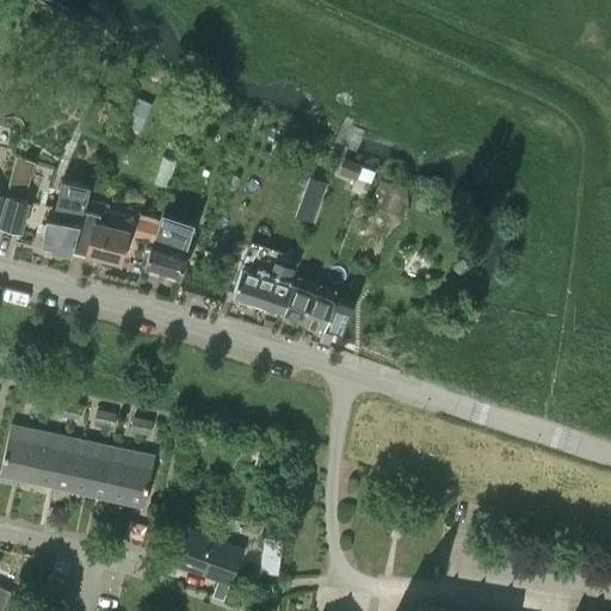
[(344,122),(338,144),(359,149),(364,127),(344,122)]
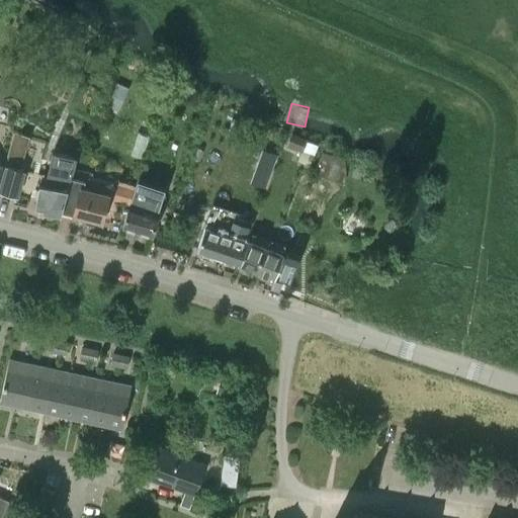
[(141,126),(138,133),(150,137),(152,131),(141,126)]
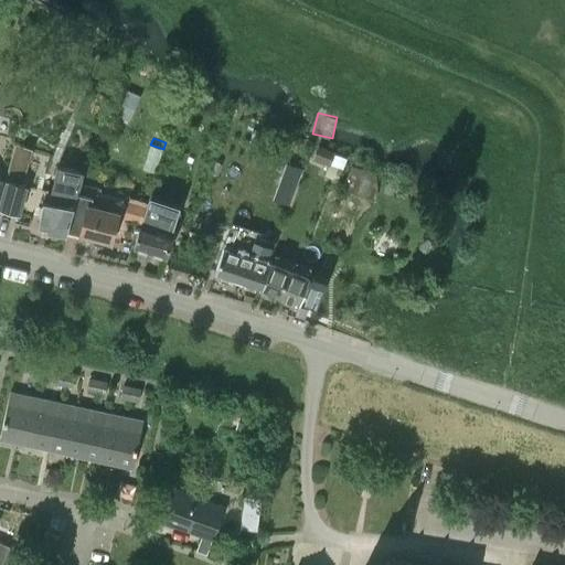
[(313,157),(330,163),(333,153),(318,147),(313,157)]
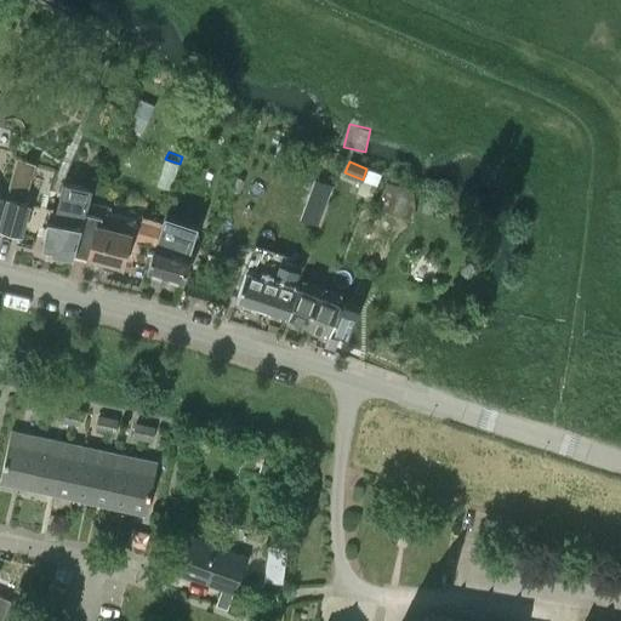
[(73,257),(74,256),(84,214),(85,208),(87,209),(91,189),(63,182),(53,221),(47,220),(43,246),(53,250),(53,252),(73,257)]
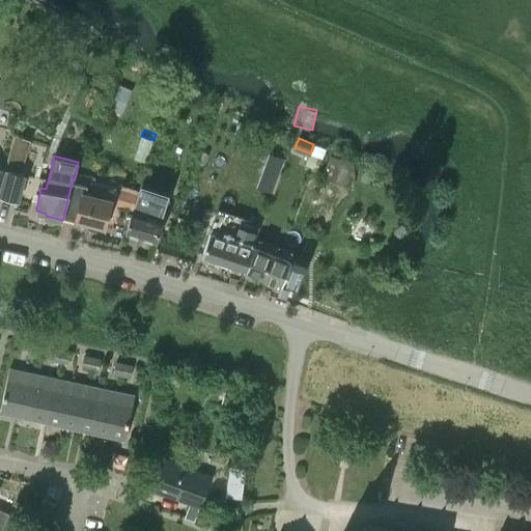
[(324,175),(350,186),(355,173),(353,164),(332,156),(324,175)]
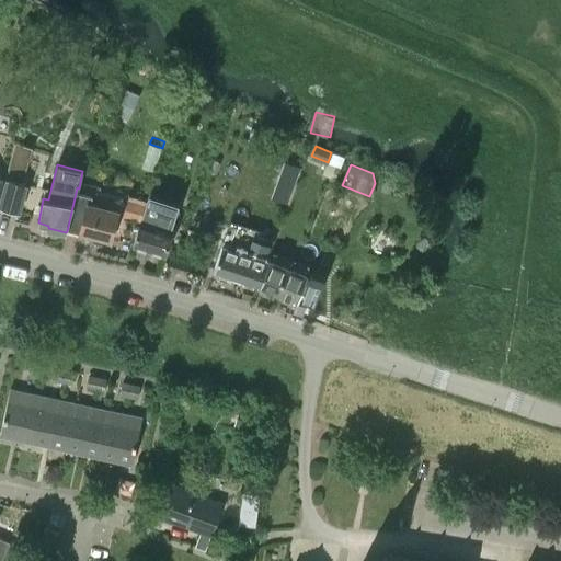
[(18,212),(24,184),(8,180),(0,207),(18,212)]
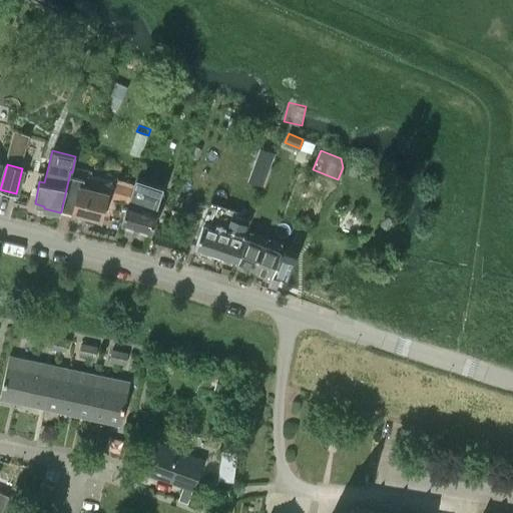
[(84,180),(69,176),(61,211),(100,221),(104,208),(106,208),(108,197),(107,197),(108,193),(82,187),(84,180)]
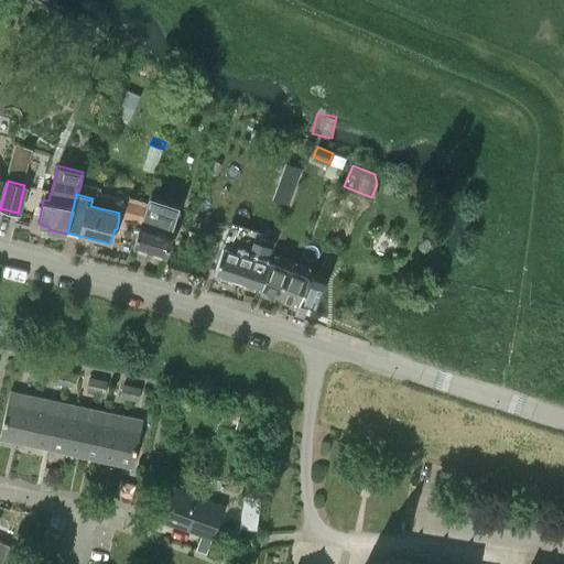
[(122,217),(141,223),(145,204),(127,199),(122,217)]
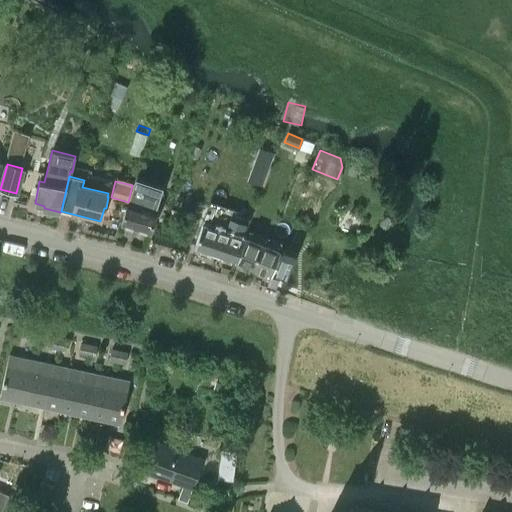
[(149,186),(135,182),(122,225),(150,233),(157,209),(161,198),(147,194),(149,186)]
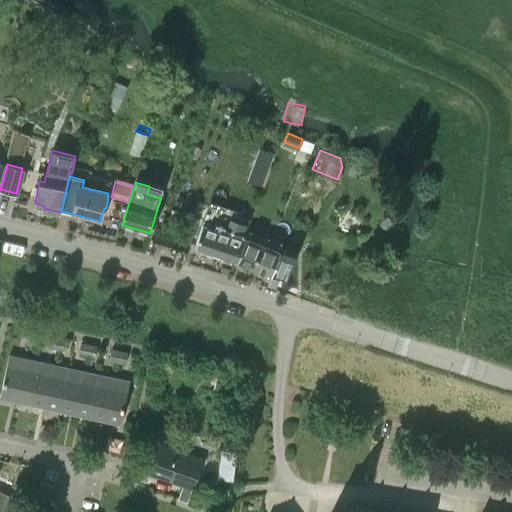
[(305,228),(312,224),(306,214),(299,218),(305,228)]
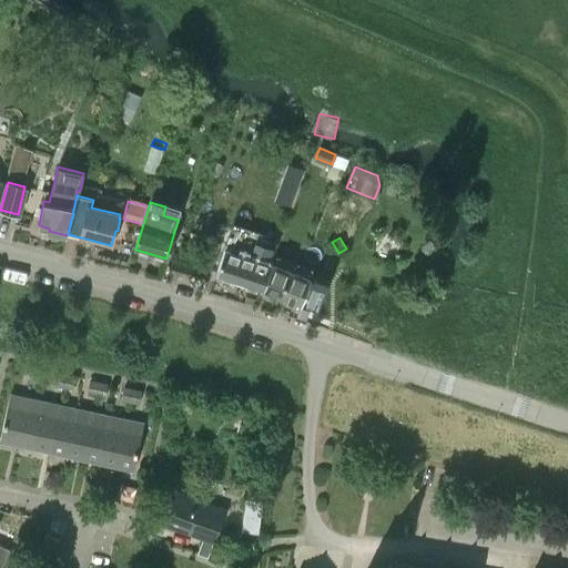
[(263,287),(271,264),(225,249),(217,272),(263,287)]
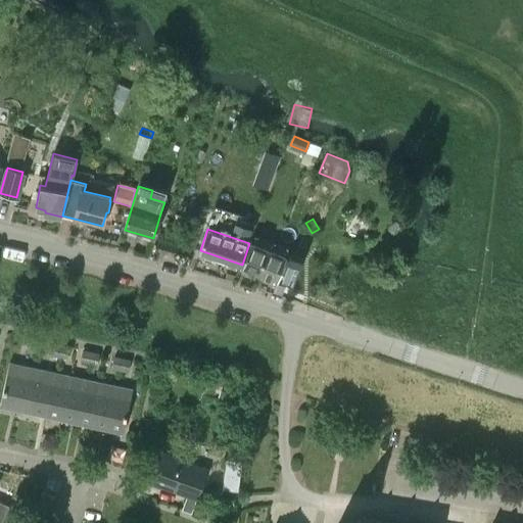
[(241,268),(259,275),(269,250),(249,243),(242,265),(241,268)]
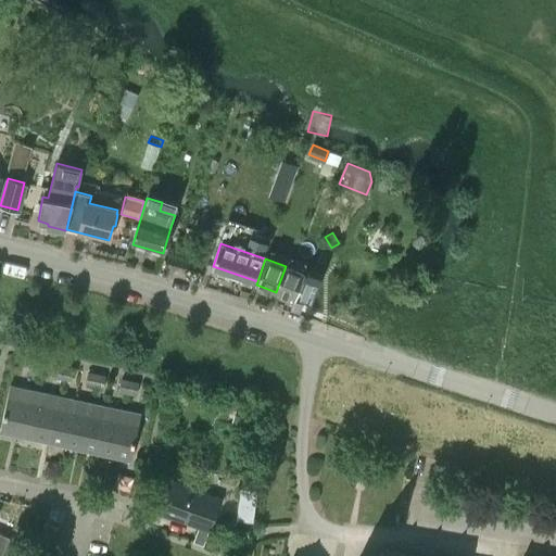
[(306,276),(303,275),(304,273),(286,266),(276,292),(295,299),(298,291),(300,292),(299,298),(312,302),(321,273),(308,268),(306,276)]
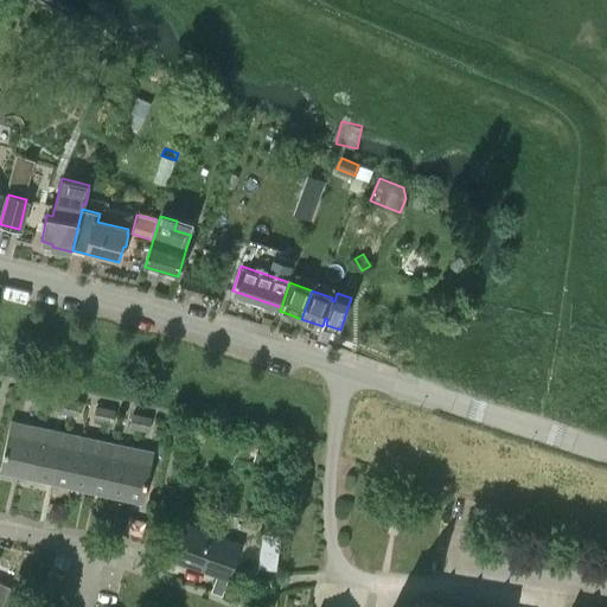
[(44,395),(33,393),(31,408),(40,409),(44,395)]
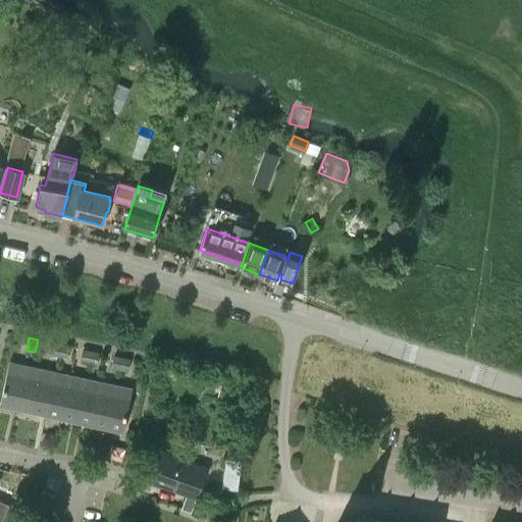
[(50,355),(58,356),(60,344),(52,343),(50,355)]
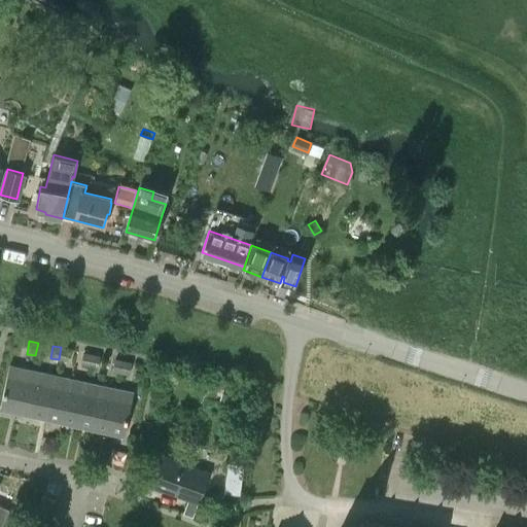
[(61,347),(59,359),(66,361),(69,349),(61,347)]
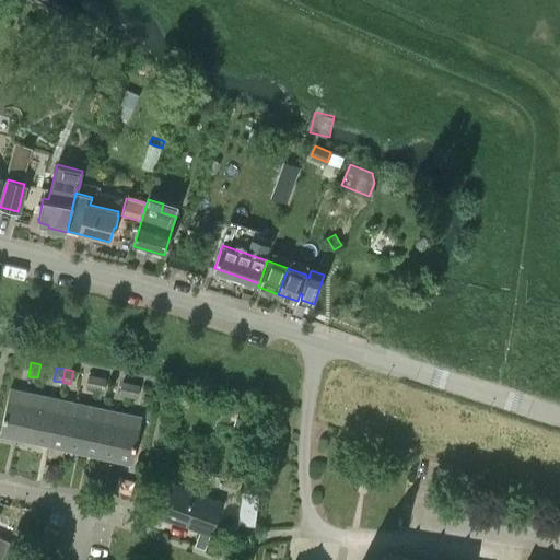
[(89,374),(85,388),(94,391),(97,376),(89,374)]
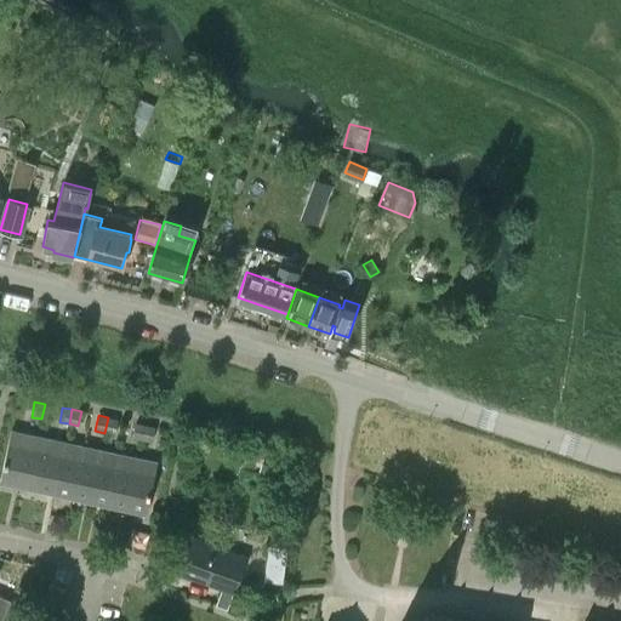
[(108,417),(104,433),(114,434),(117,420),(108,417)]
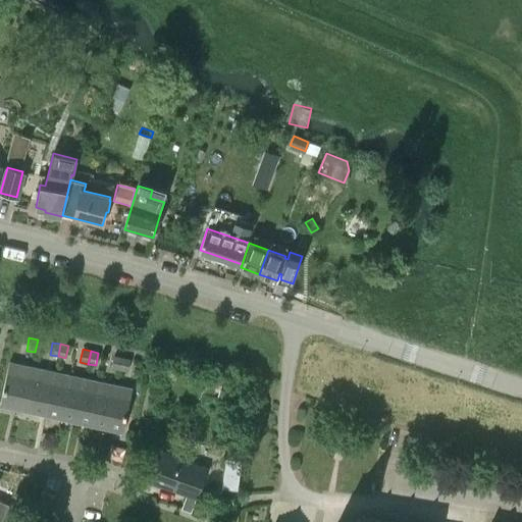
[(111,369),(119,370),(121,358),(113,356),(111,369)]
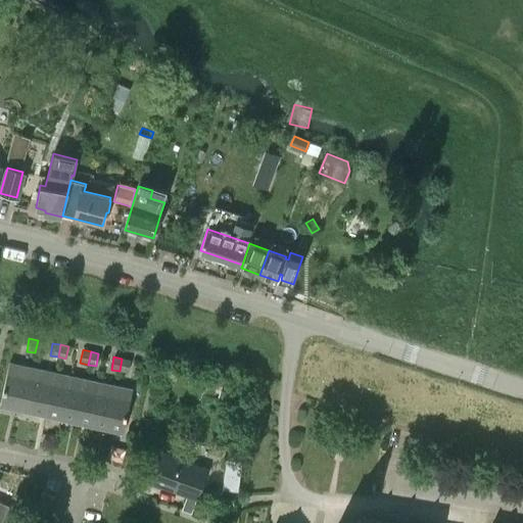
[(122,359),(120,371),(128,373),(130,360),(122,359)]
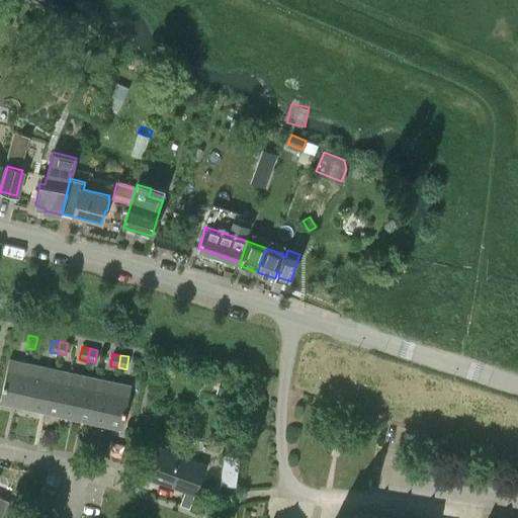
[(0,400),(17,404),(24,370),(26,363),(8,359),(0,398),(0,400)]
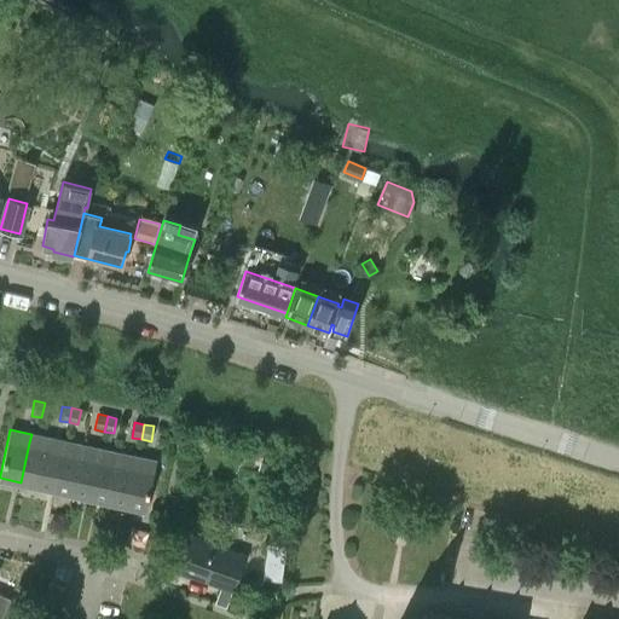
[(52,438),(32,434),(29,443),(21,482),(41,487),(52,438)]
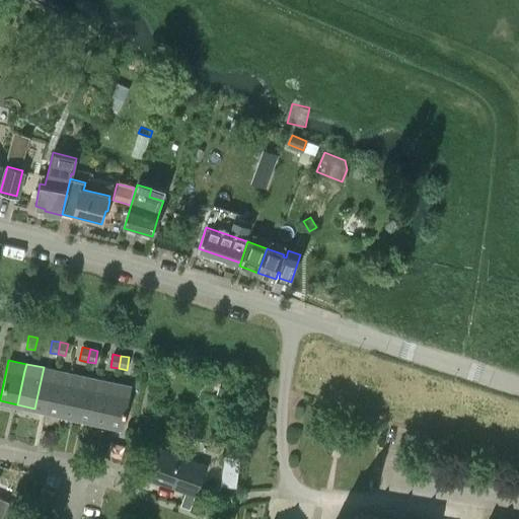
[(52,412),(61,371),(44,367),(34,409),(52,412)]
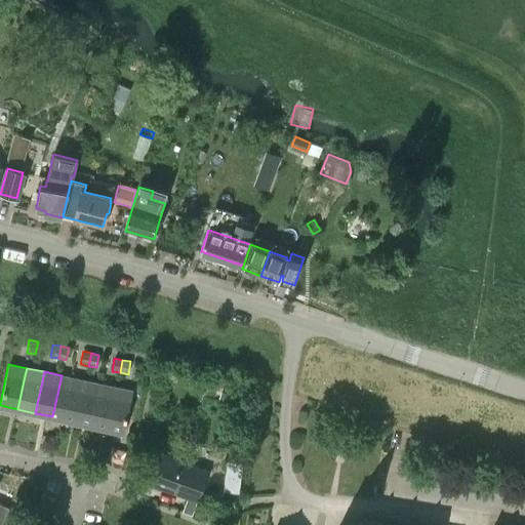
[(79,378),(62,375),(52,416),(70,420),(79,378)]
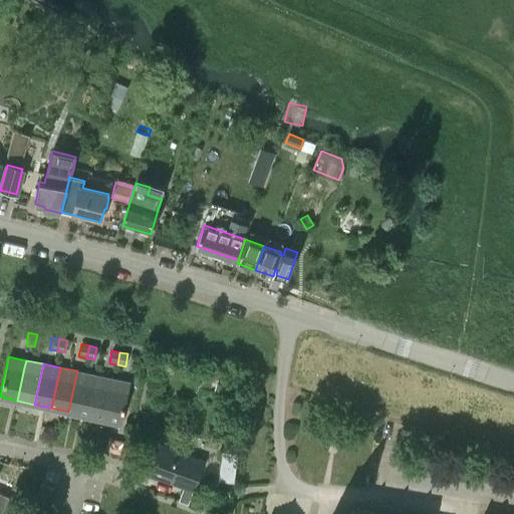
[(85,415),(94,374),(77,370),(68,412),(85,415)]
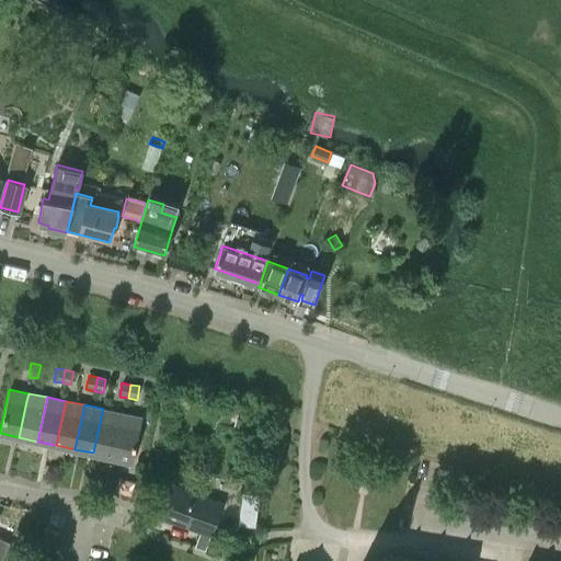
[(122,413),(103,409),(93,453),(112,457),(122,413)]
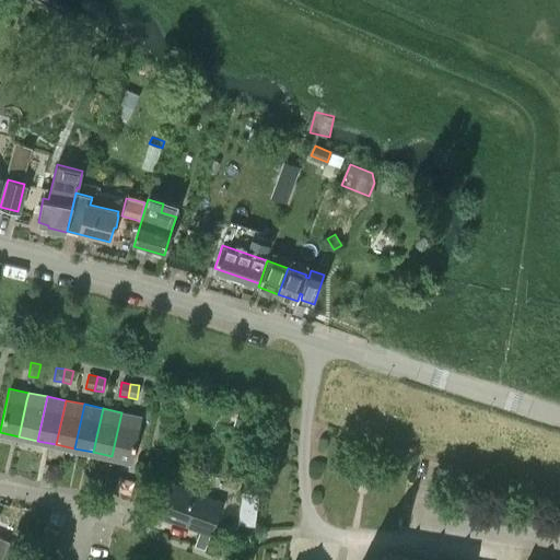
[(244,411),(238,427),(252,431),(257,416),(244,411)]
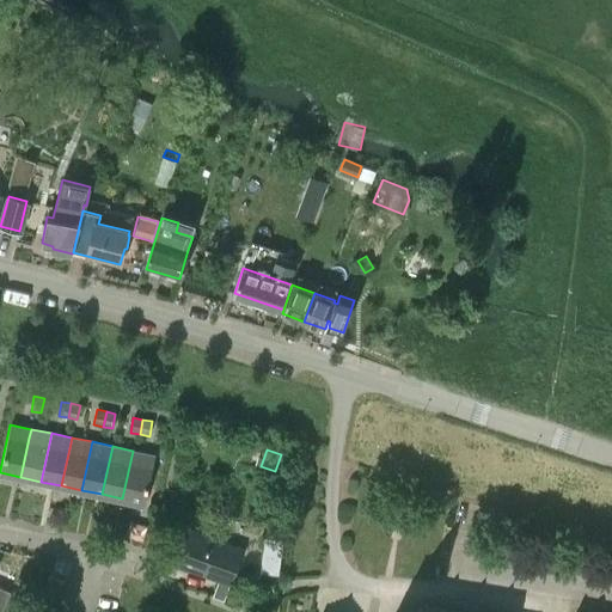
[(133,451),(122,499),(144,503),(153,456),(133,451)]
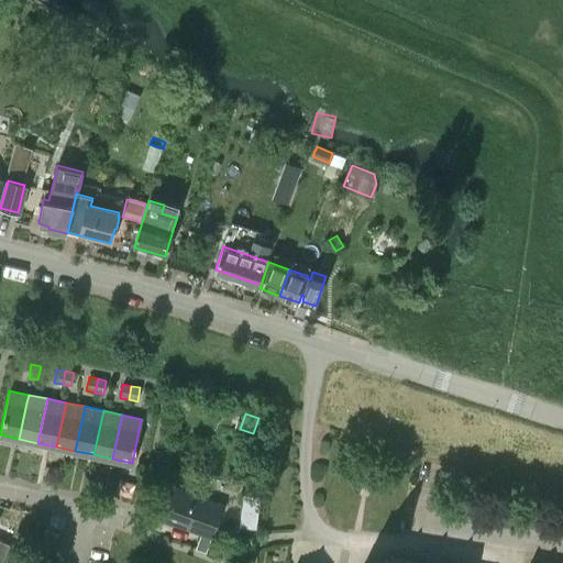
[(180,434),(181,423),(174,422),(172,433),(180,434)]
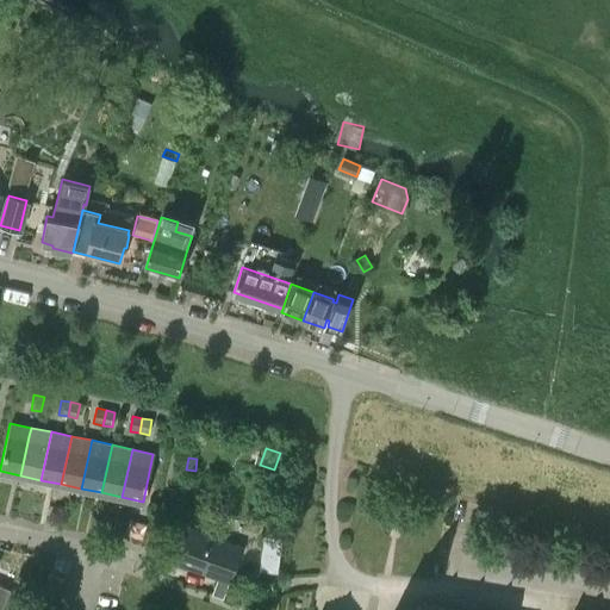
[(223,597),(243,545),(190,526),(175,562),(217,578),(212,593),(223,597)]
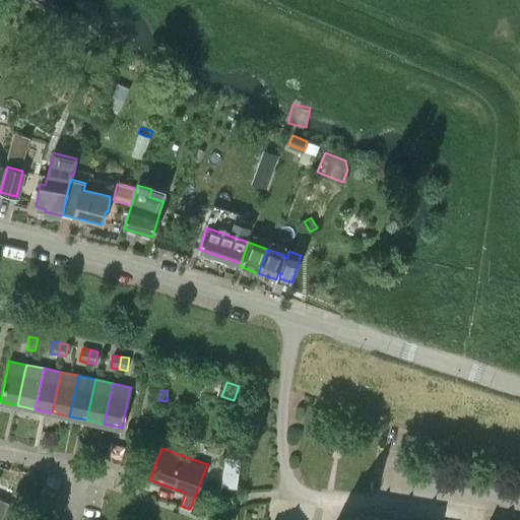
[(220,486),(236,489),(240,458),(223,456),(220,486)]
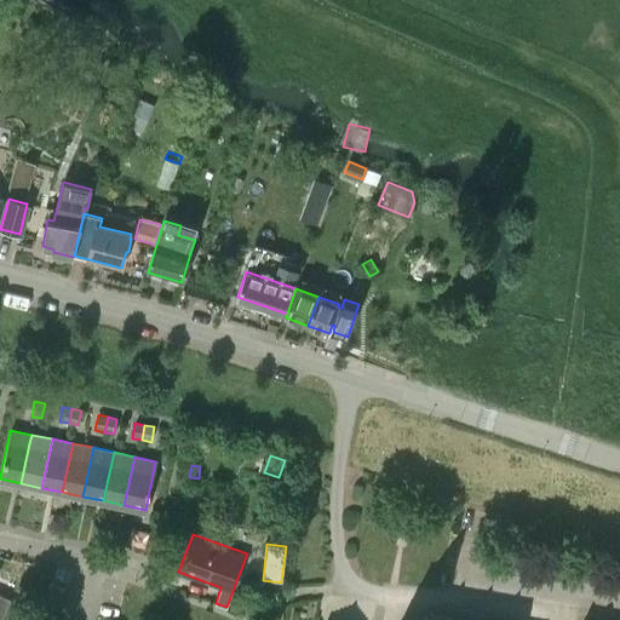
[(0,607),(15,614),(19,604),(0,595),(0,607)]
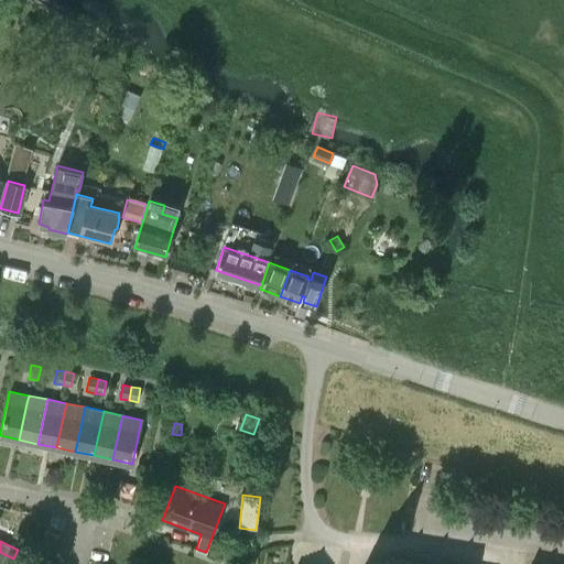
[(18,550),(13,559),(22,562),(24,552),(18,550)]
